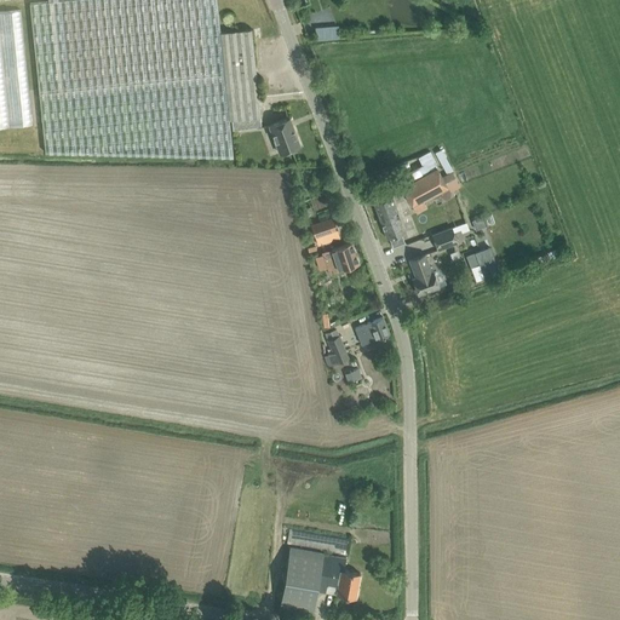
[(21,5),(0,7),(0,122),(33,120),(21,5)]
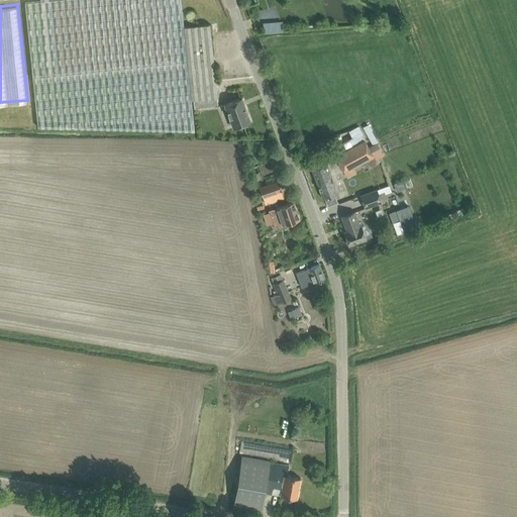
[(217,97),(193,99),(194,107),(218,106),(217,97)]
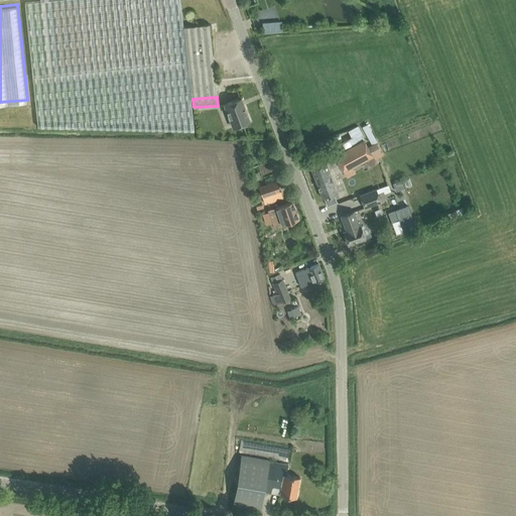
[(250,121),(241,98),(224,105),(233,127),(250,121)]
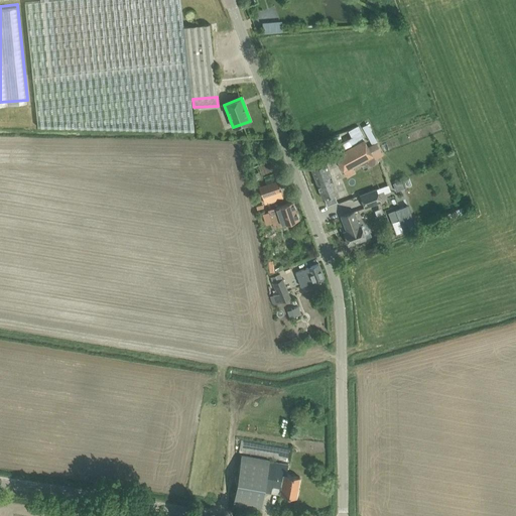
[(374,155),(369,146),(366,139),(346,149),(348,152),(338,157),(344,168),(354,163),(355,165),(373,156),(374,155)]
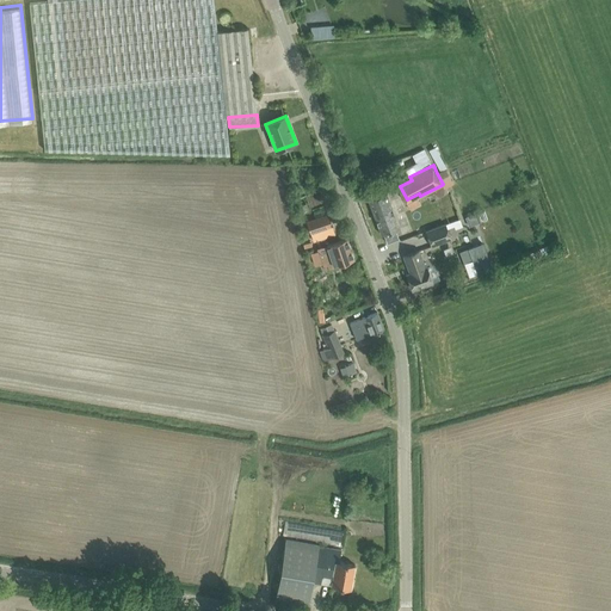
[(445,168),(437,173),(443,184),(442,185),(444,190),(454,185),(445,168)]
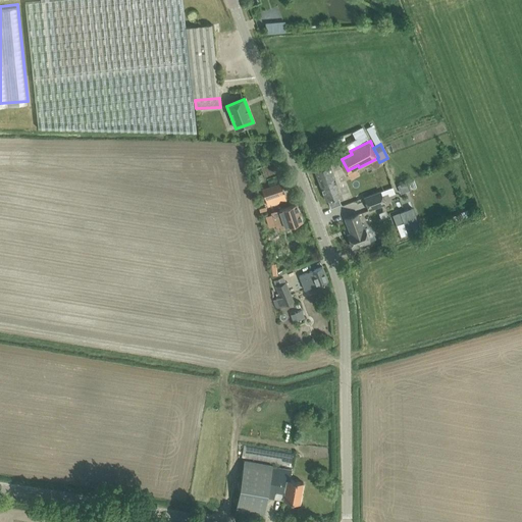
[(327,156),(321,158),(312,162),(315,170),(326,201),(327,200),(330,207),(340,204),(337,196),(341,195),(327,156)]
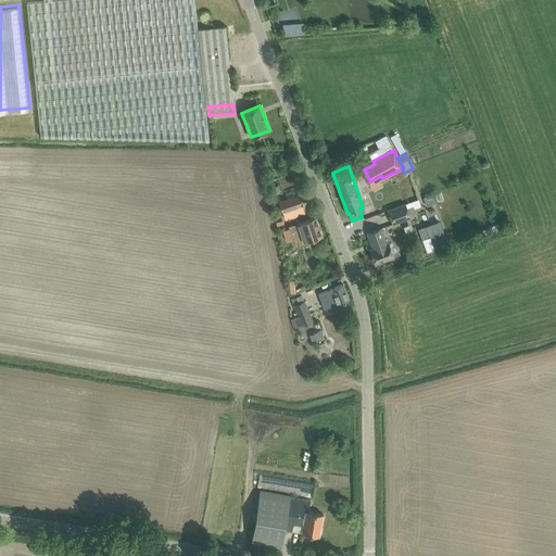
[(279,202),(286,218),(304,213),(299,196),(279,202)]
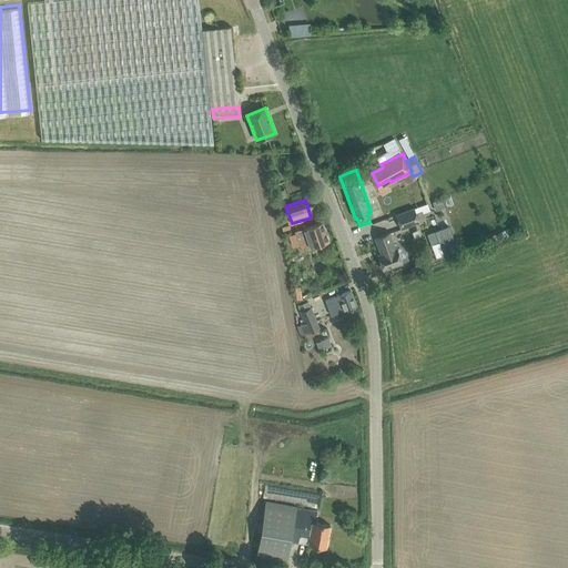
[(396,215),(402,229),(419,222),(414,208),(396,215)]
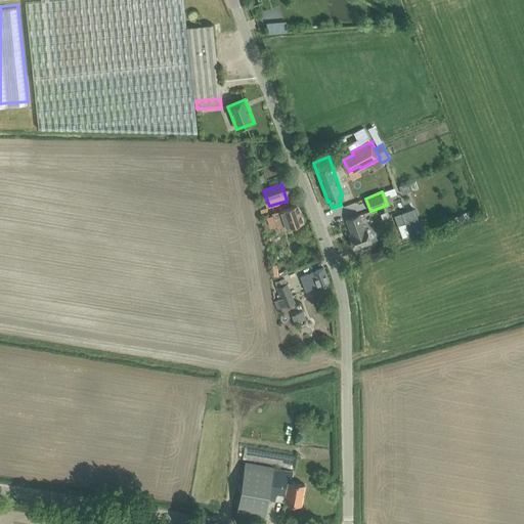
[(286,227),(303,221),(298,204),(280,210),(272,213),(278,230),(286,227)]
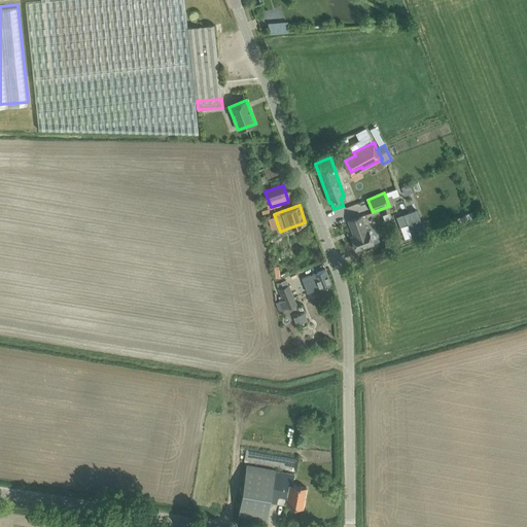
[(412,236),(424,231),(416,210),(396,217),(400,226),(408,223),(412,236)]
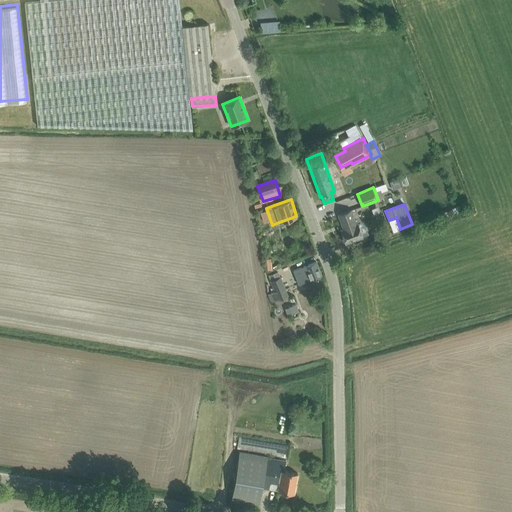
[(340,230),(346,243),(362,237),(361,233),(357,223),(356,224),(351,210),(338,215),(342,225),(342,224),(344,228),(340,230)]
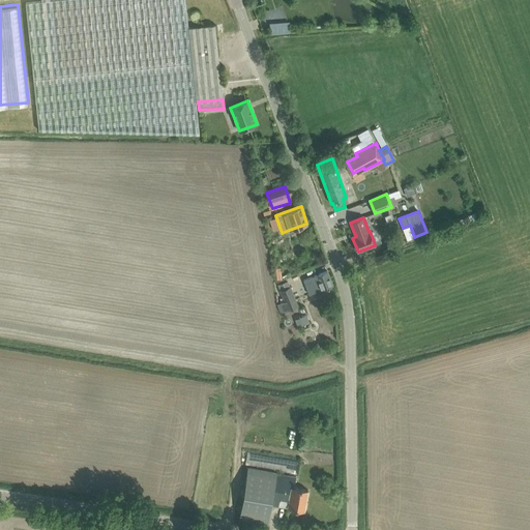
[(308,294),(321,290),(324,297),(333,294),(330,286),(332,285),(327,271),(303,280),(308,294)]
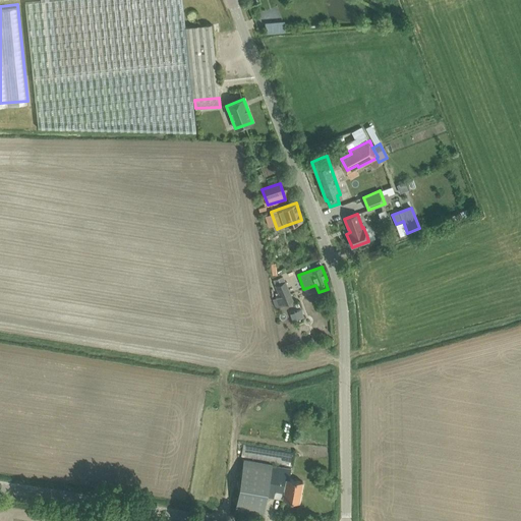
[(285,282),(276,286),(280,296),(276,298),(279,306),(280,306),(279,305),(283,304),(293,301),(285,282)]
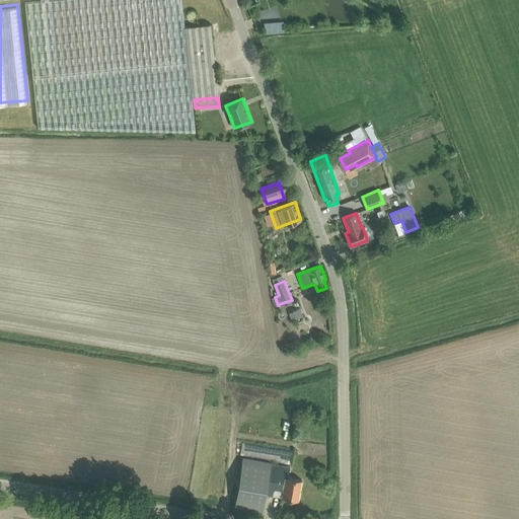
[(273,488),(283,490),(285,476),(288,477),(289,467),(271,464),(271,463),(242,458),(233,511),(262,516),(265,494),(272,495),(273,488)]
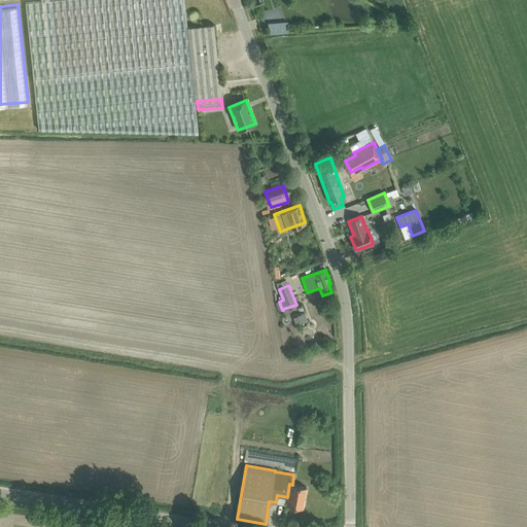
[(306,487),(292,485),(289,484),(287,497),(286,505),(303,507),(306,487)]
